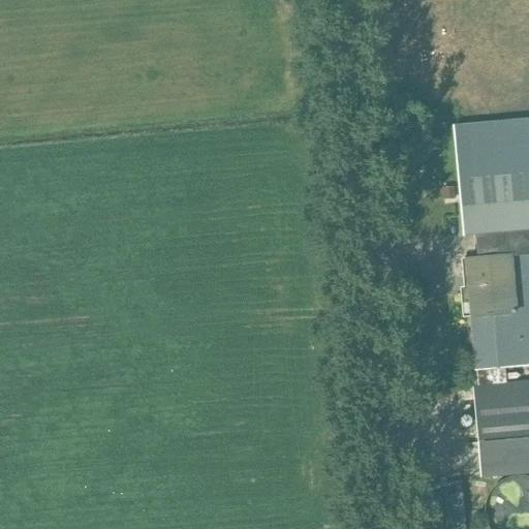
[(477,235),(528,229),(528,137),(456,145),(464,236),(477,235)]
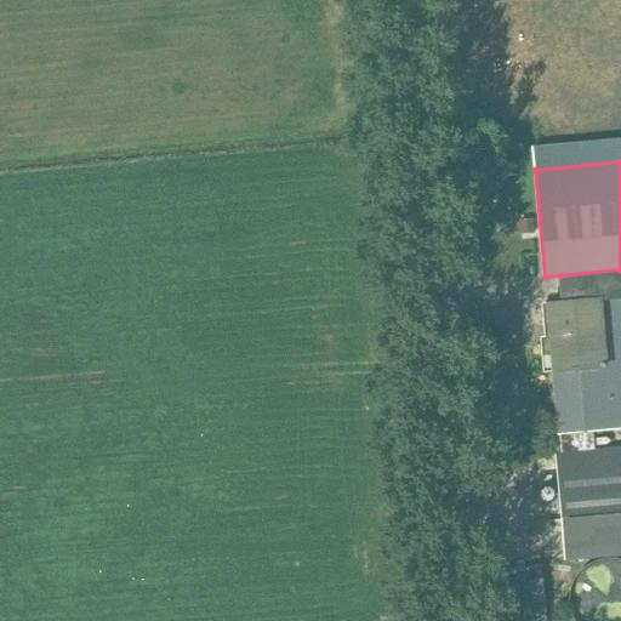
[(535,234),(534,220),(519,221),(520,235),(535,234)]
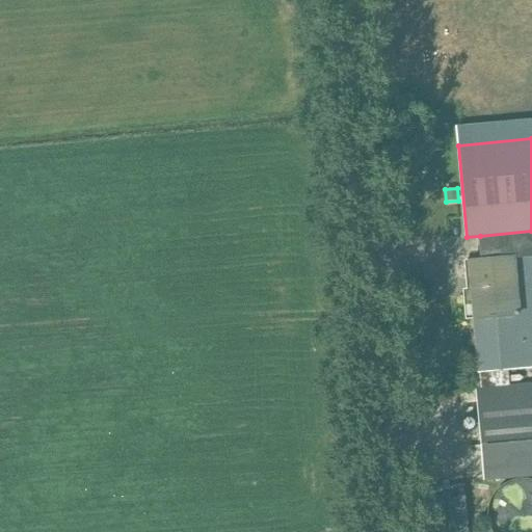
[(480,389),(508,387),(507,370),(531,368),(531,231),(480,236),(482,260),(513,258),(520,323),(475,326),(480,389)]
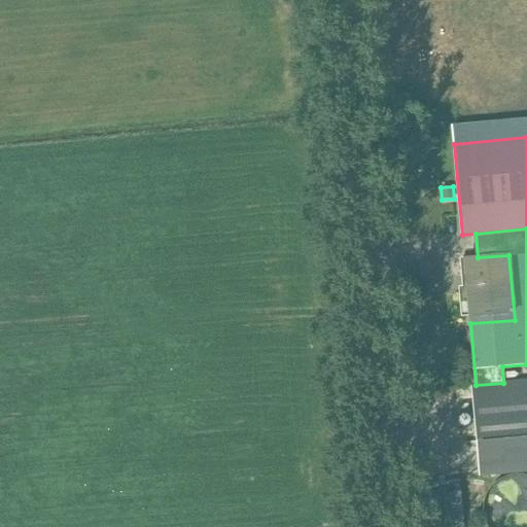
[(508,255),(478,257),(460,259),(463,288),(467,288),(470,323),(515,320),(508,255)]
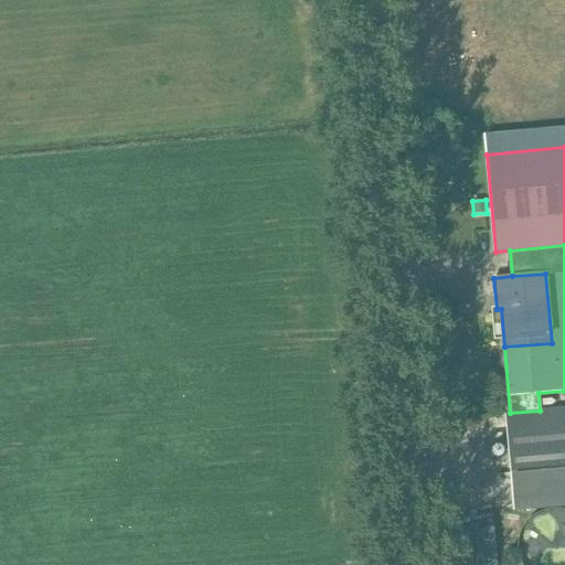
[(505,414),(512,486),(514,509),(564,503),(564,408),(540,411),(510,413),(505,414)]
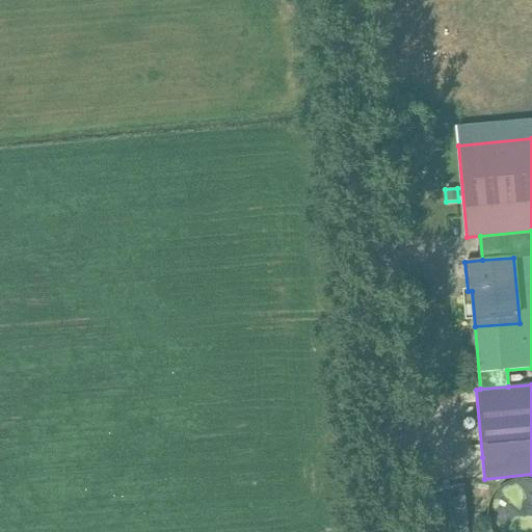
[(463,531),(462,491),(423,491),(423,531),(463,531)]
